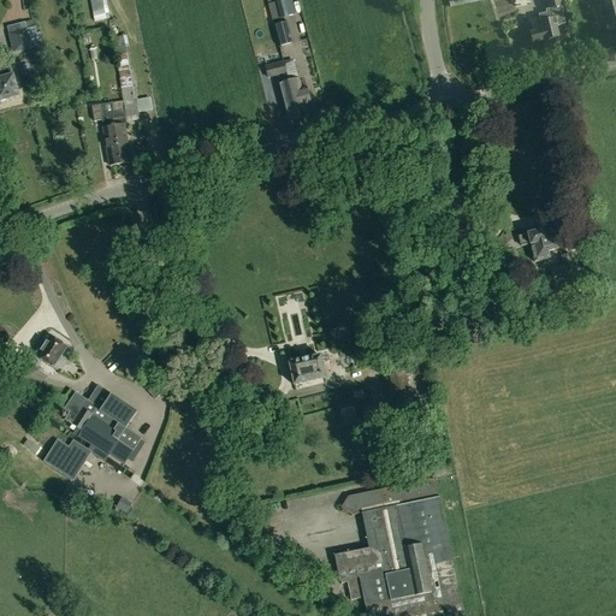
[(96,0),(99,15),(111,13),(108,0),(96,0)]
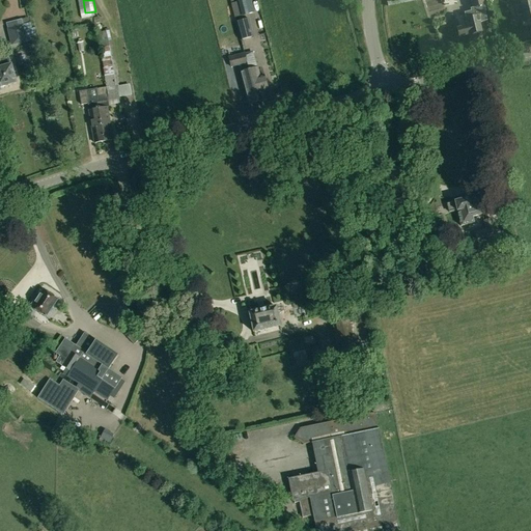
[(522,5),(514,7),(516,17),(524,16),(525,21),(527,21),(528,22),(530,21),(530,0),(520,0),(521,0),(522,5)]
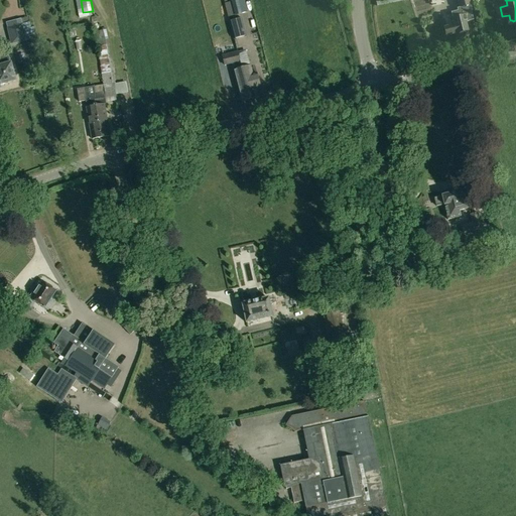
[(454,25),(444,27),(446,36),(457,34),(459,33),(464,32),(469,31),(467,22),(469,21),(474,20),(472,12),(473,11),(471,5),(460,8),(457,8),(458,11),(452,13),(452,14),(453,18),(454,25)]
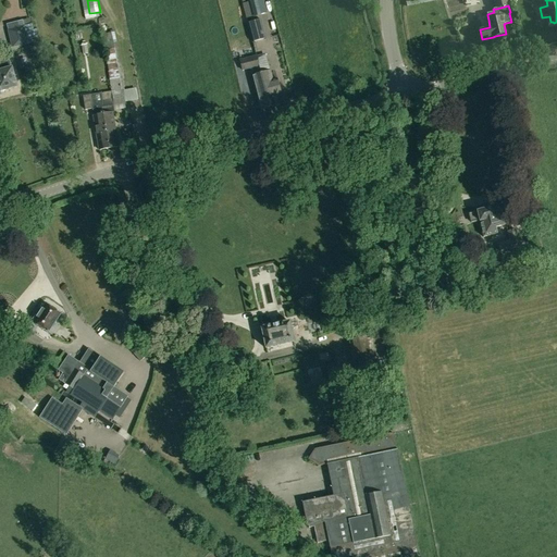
[(251,41),(264,38),(260,21),(247,24),(251,41)]
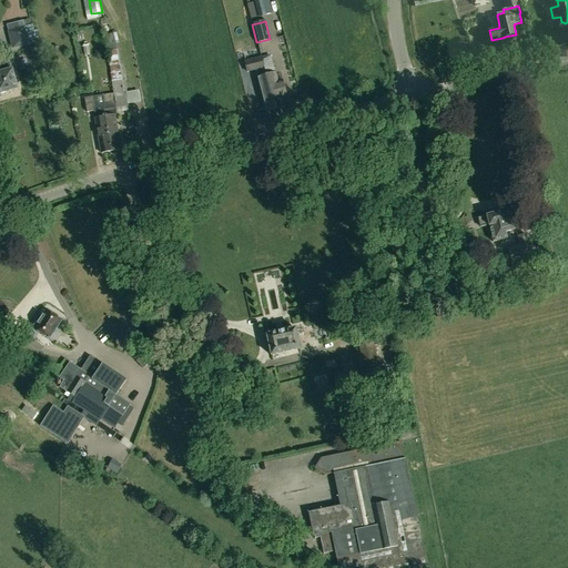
[(34,42),(30,26),(7,31),(11,49),(34,42)]
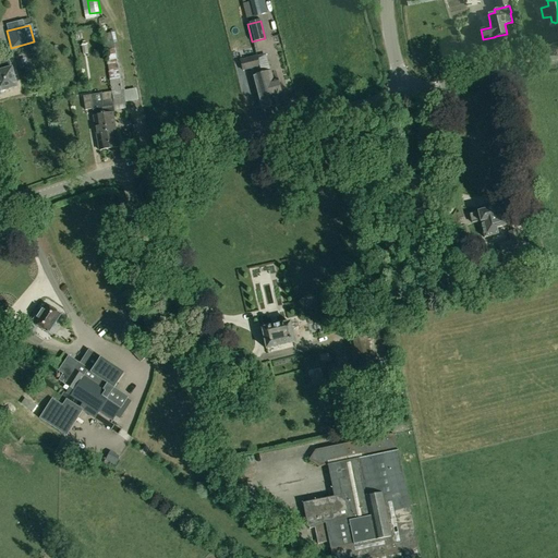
[(102,101),(100,101),(101,111),(113,109),(113,106),(124,105),(124,101),(137,100),(136,91),(122,92),(116,48),(117,48),(114,34),(104,35),(104,37),(108,65),(107,65),(112,100),(102,101)]
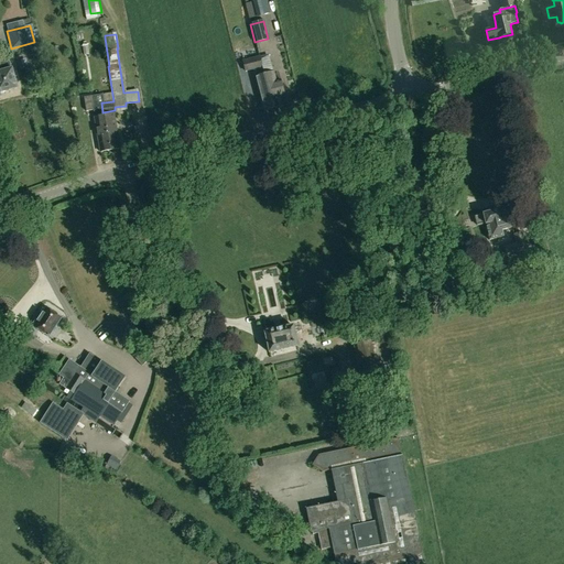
[(246,72),(262,67),(259,56),(242,61),(246,72)]
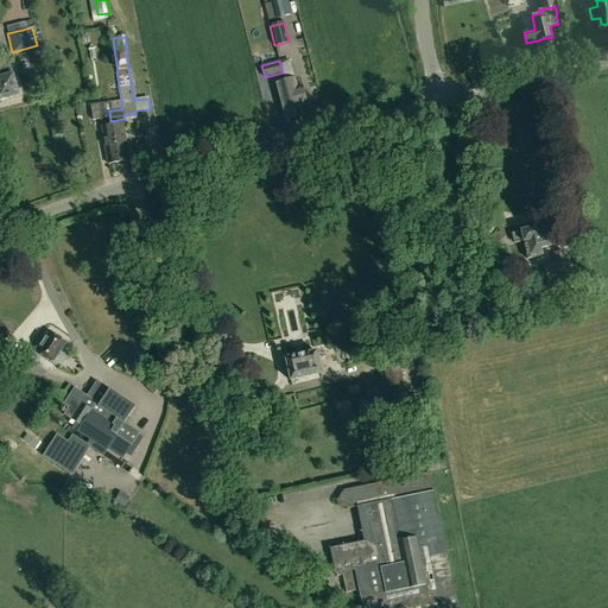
[(0,64),(0,101),(2,101),(4,99),(18,95),(12,74),(8,62),(0,64)]
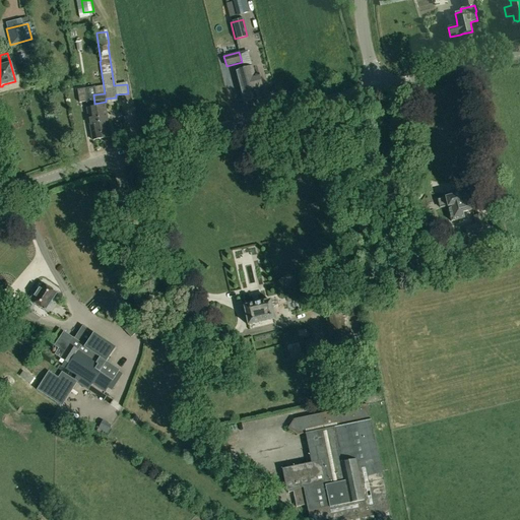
[(252,66),(243,68),(251,100),(260,98),(258,90),(262,89),(257,73),(254,74),(252,66)]
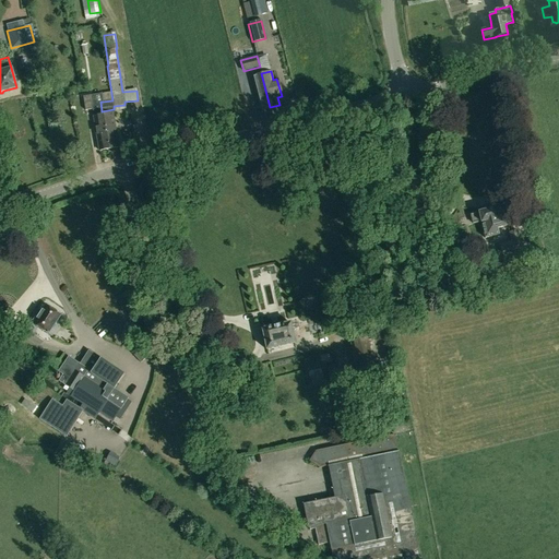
[(252,76),(261,109),(270,107),(261,73),(252,76)]
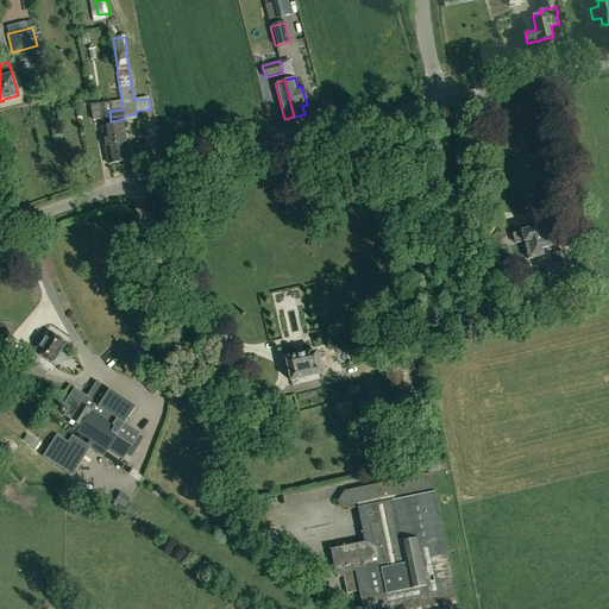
[(99,104),(90,105),(93,120),(100,119),(101,119),(102,123),(111,121),(110,111),(112,111),(111,102),(99,104)]
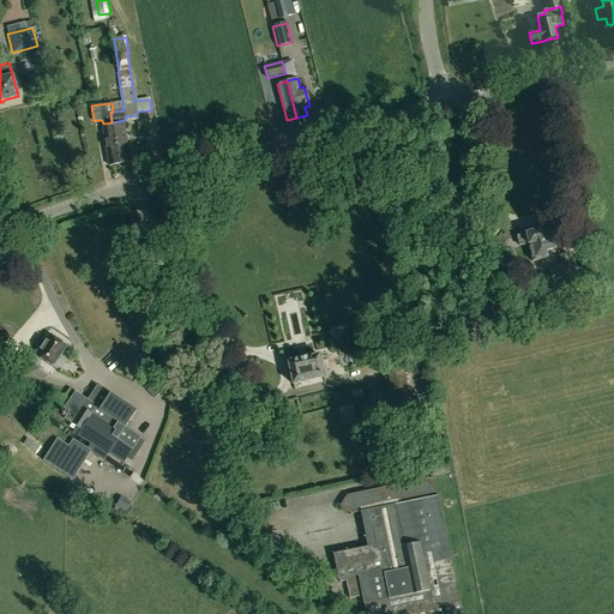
[(102,120),(101,120),(102,128),(108,166),(119,164),(119,162),(115,144),(113,127),(112,122),(103,124),(102,120)]
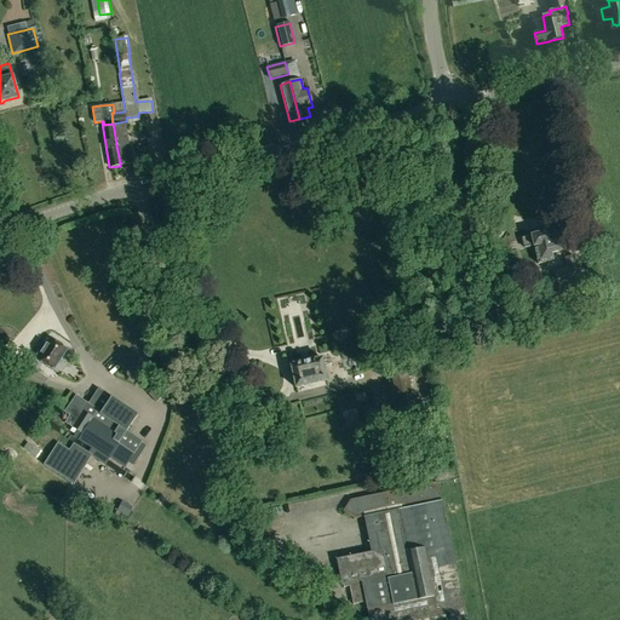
[(126,121),(113,124),(114,128),(116,145),(120,164),(120,166),(131,164),(125,126),(127,126),(126,121)]
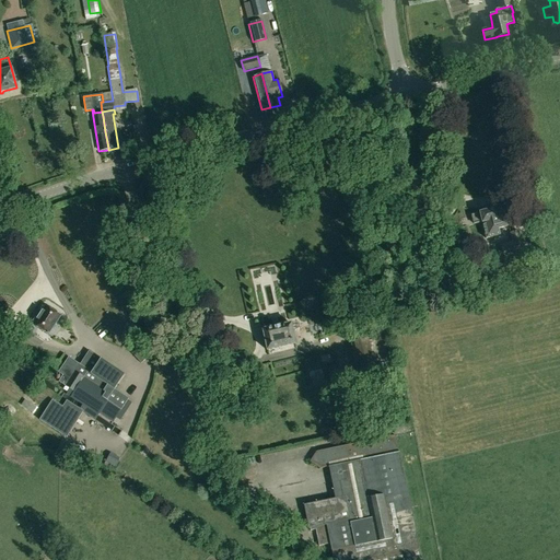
[(481,223),(486,238),(499,235),(498,229),(508,226),(503,207),(479,213),(471,216),(474,224),(481,222),(481,223)]
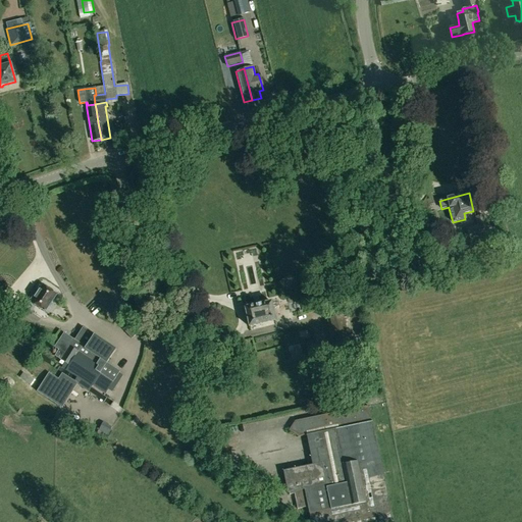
[(467,228),(469,236),(487,231),(483,215),(475,217),(477,225),(467,228)]
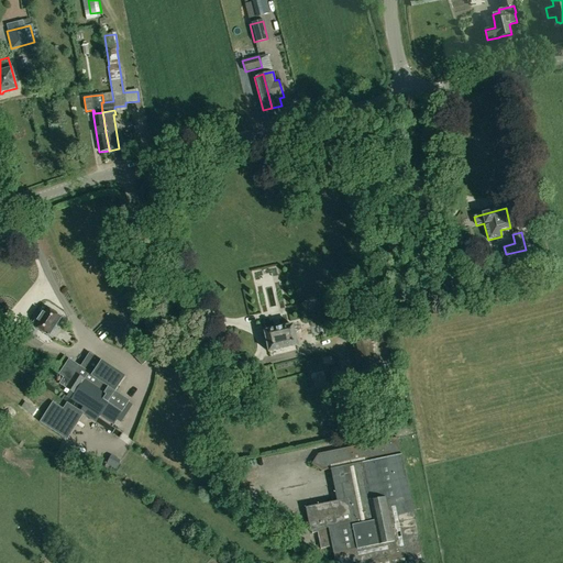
[(42,315),(39,319),(35,319),(33,322),(34,326),(33,327),(47,337),(62,317),(46,307),(45,308),(43,308),(41,311),(41,313),(42,315)]
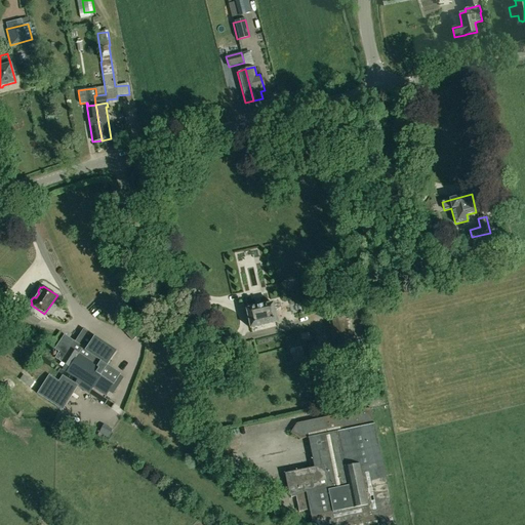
[(277,322),(273,304),(245,310),(250,328),(277,322)]
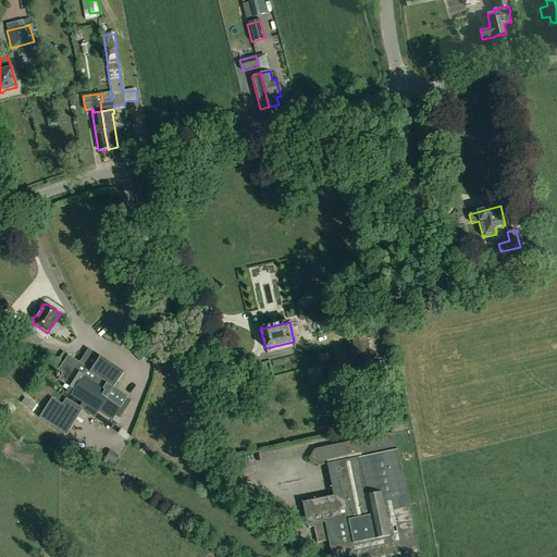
[(357,374),(373,370),(366,336),(348,341),(357,374)]
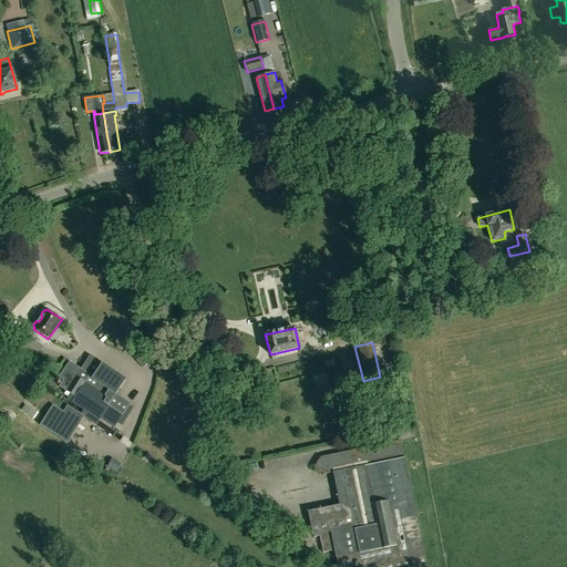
[(140,344),(130,353),(143,368),(153,359),(140,344)]
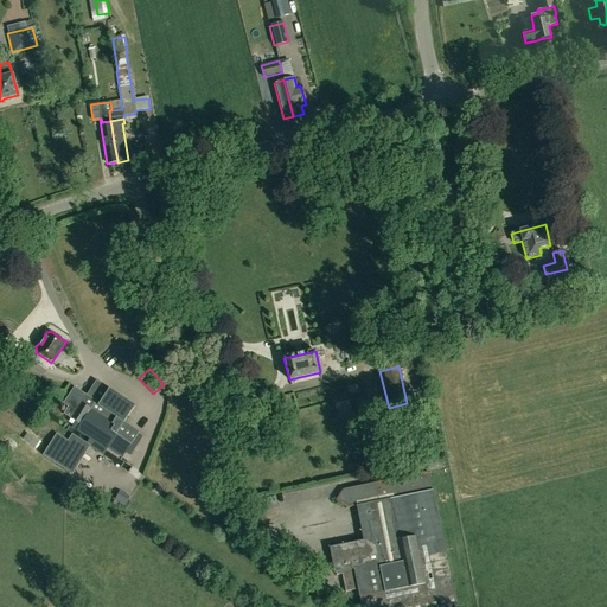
[(96,381),(87,395),(75,387),(63,403),(68,407),(63,414),(76,422),(72,428),(89,440),(85,445),(72,435),(68,441),(56,434),(42,455),(71,474),(89,447),(102,455),(107,448),(127,461),(129,457),(125,453),(139,433),(123,422),(134,406),(96,381)]
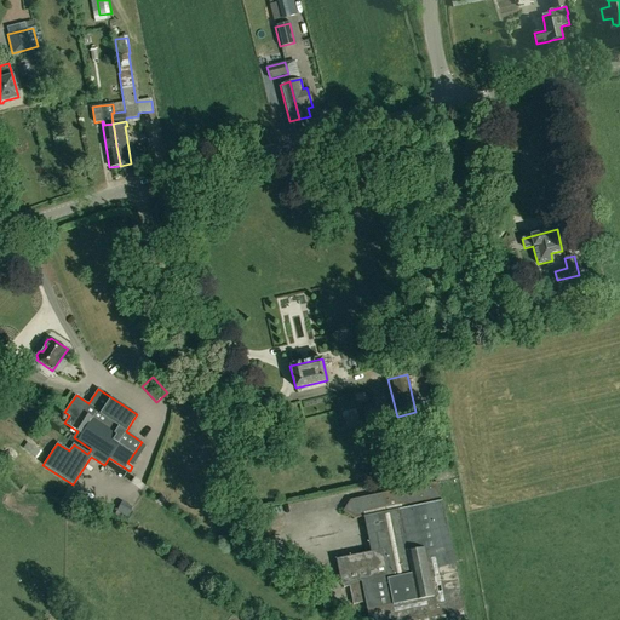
[(369,619),(466,619),(442,501),(441,501),(437,482),(424,484),(424,486),(350,500),(343,511),(354,518),(363,517),(371,552),(336,560),(342,586),(343,585),(344,587),(349,586),(352,604),(366,602),(369,619)]
